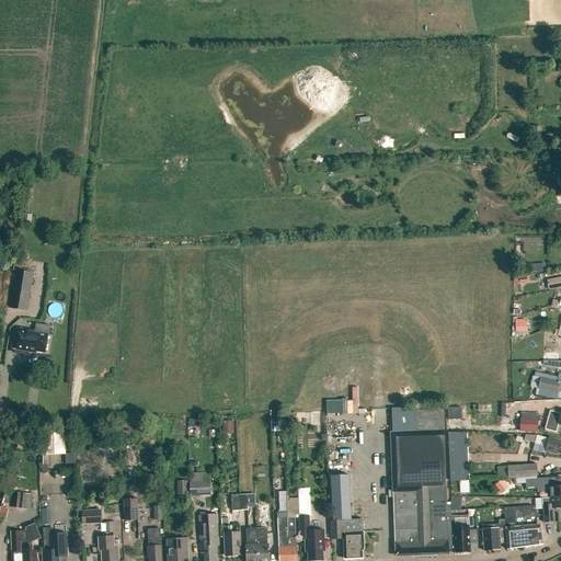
[(23,215),(22,226),(30,227),(32,216),(23,215)]
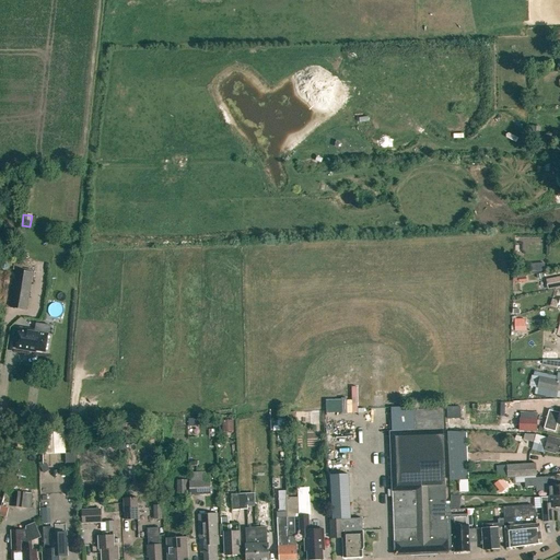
[(26,310),(32,272),(15,270),(10,307),(26,310)]
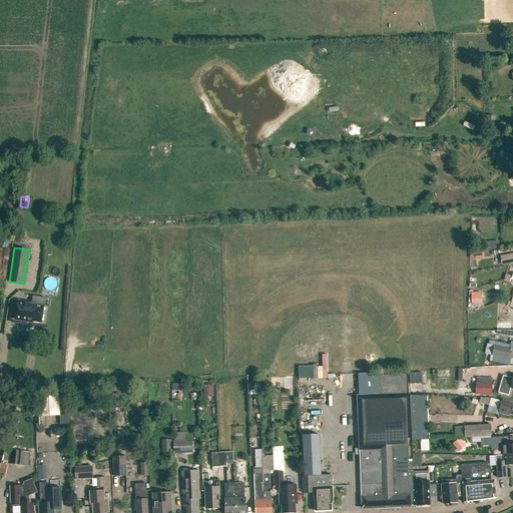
[(512,262),(512,252),(500,255),(502,265),(512,262)]
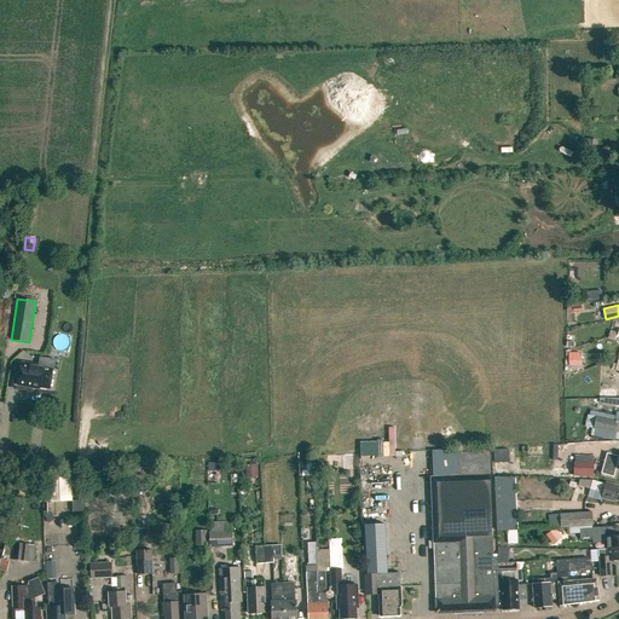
[(70,347),(67,334),(55,336),(58,350),(70,347)]
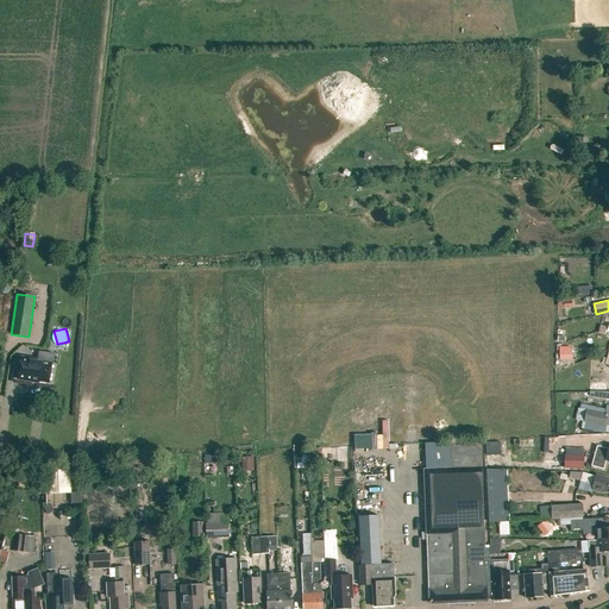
[(560,347),(560,360),(571,360),(571,347),(560,347)]
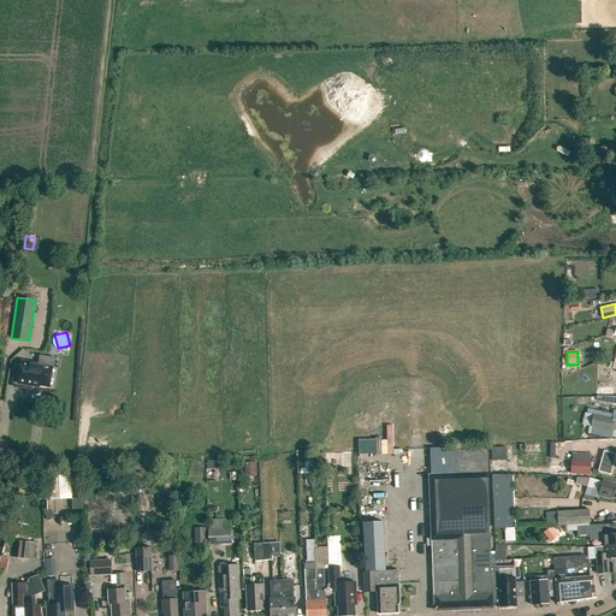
[(49,386),(52,367),(36,365),(36,363),(21,361),(17,384),(33,386),(33,384),(49,386)]
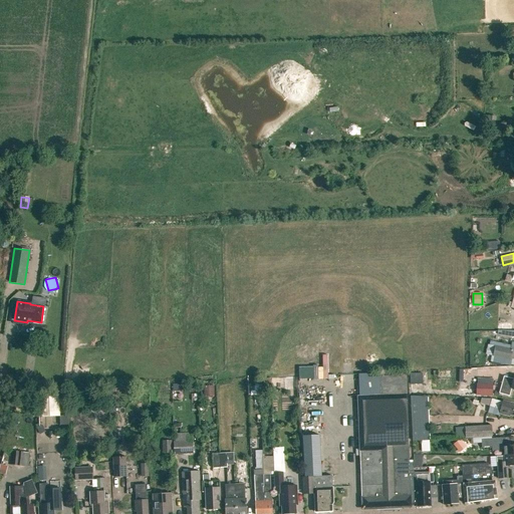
[(513,321),(501,322),(501,335),(513,335),(513,321)]
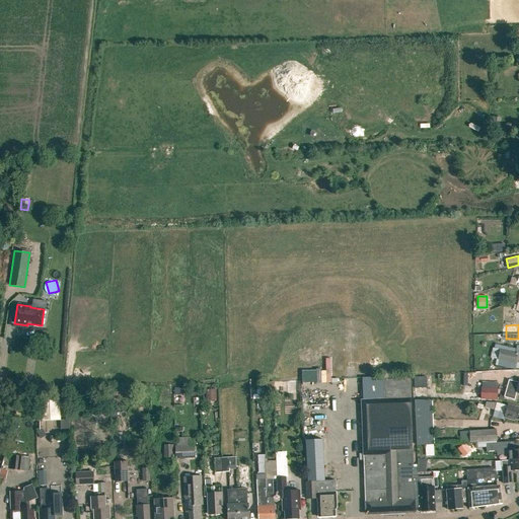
[(515,363),(518,352),(500,349),(498,359),(515,363)]
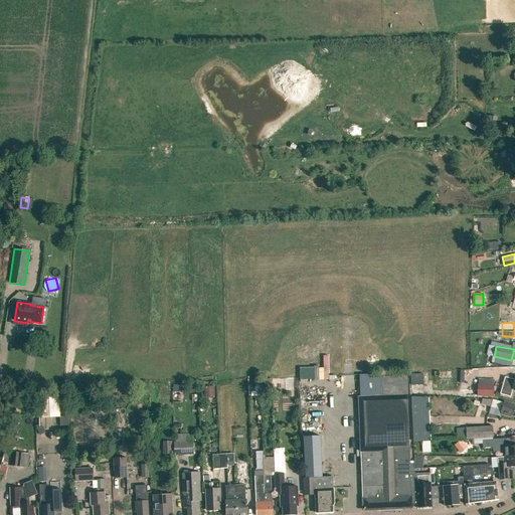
[(326,366),(316,366),(317,379),(332,379),(331,355),(326,355),(326,366)]
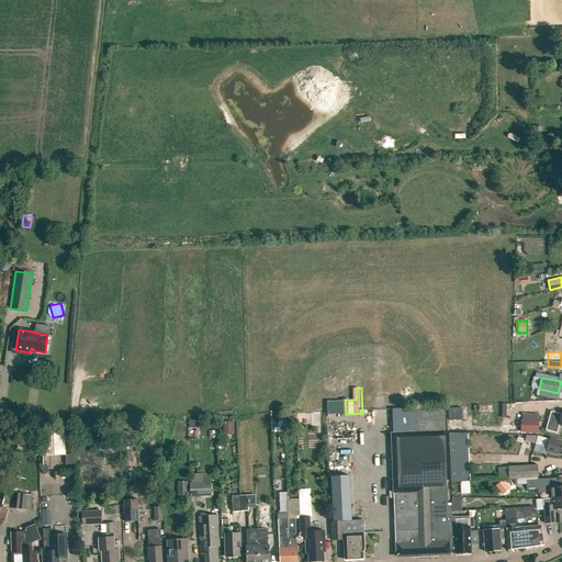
[(451,419),(465,419),(464,407),(451,407),(451,419)]
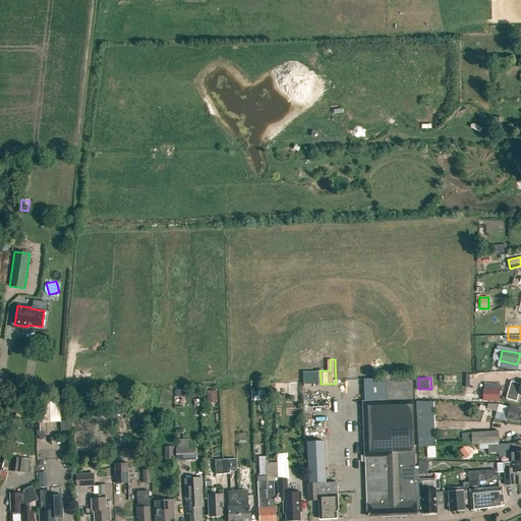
[(301,382),(289,383),(289,395),(301,394),(301,382)]
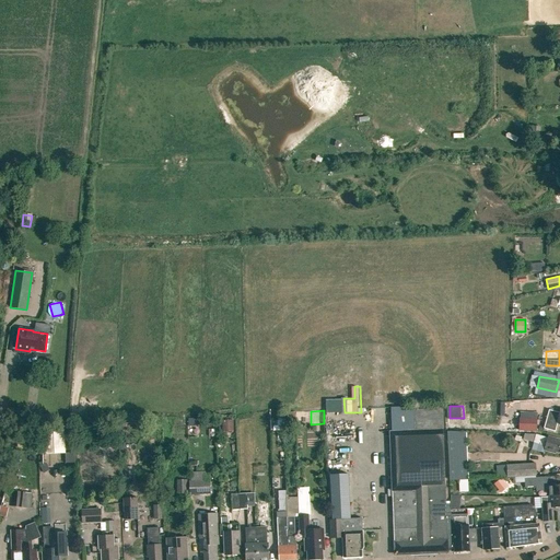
[(556,432),(558,423),(559,424),(559,412),(552,411),(549,410),(544,429),(556,432)]
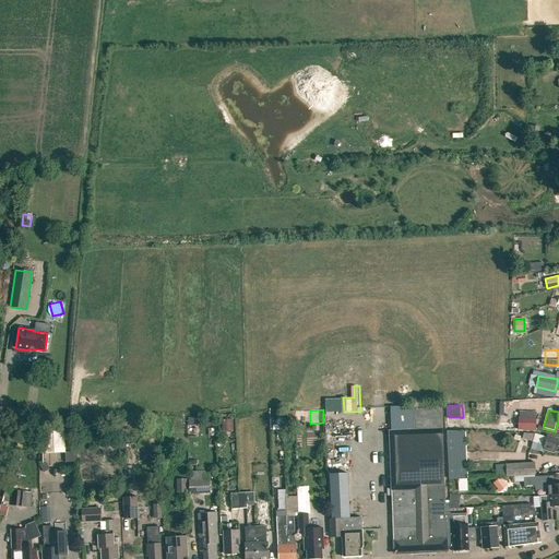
[(535,429),(536,417),(519,416),(518,429),(535,429)]
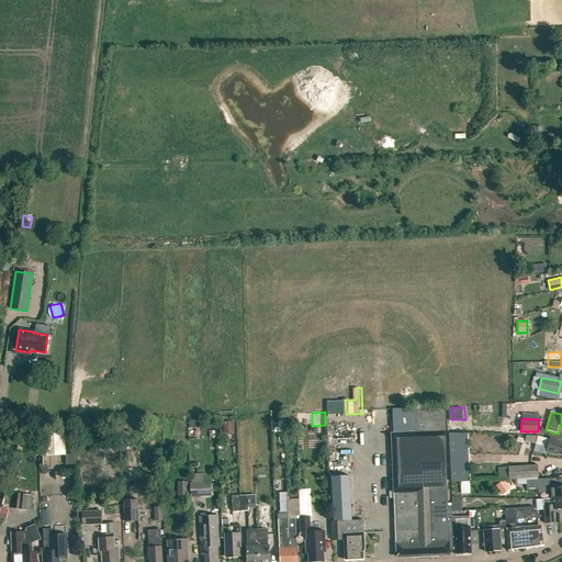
[(273,423),(274,434),(283,433),(283,423),(273,423)]
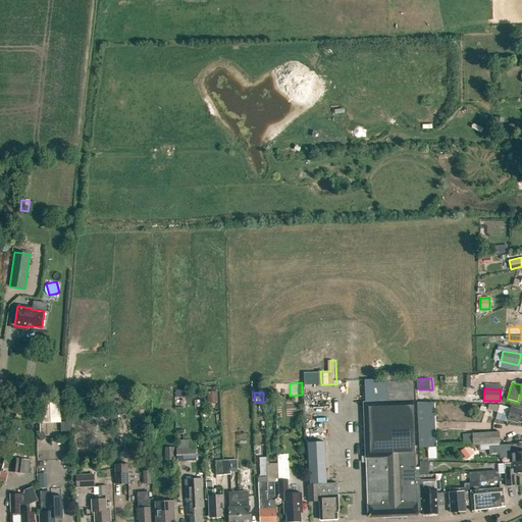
[(420,489),(420,479),(420,478),(416,478),(415,453),(413,400),(363,402),(368,516),(418,514),(417,510),(420,510),(419,489),(420,489)]
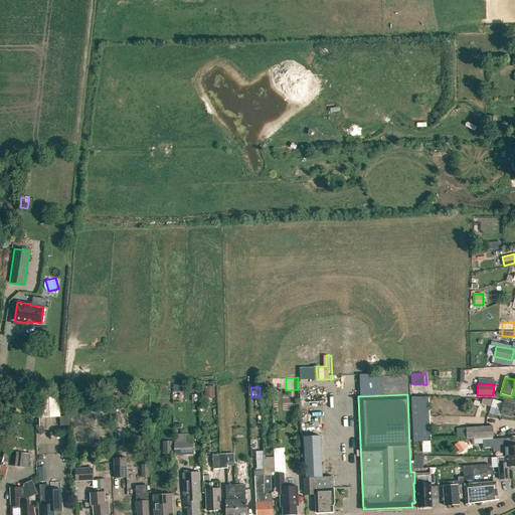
[(413,441),(431,440),(428,395),(411,396),(413,441)]
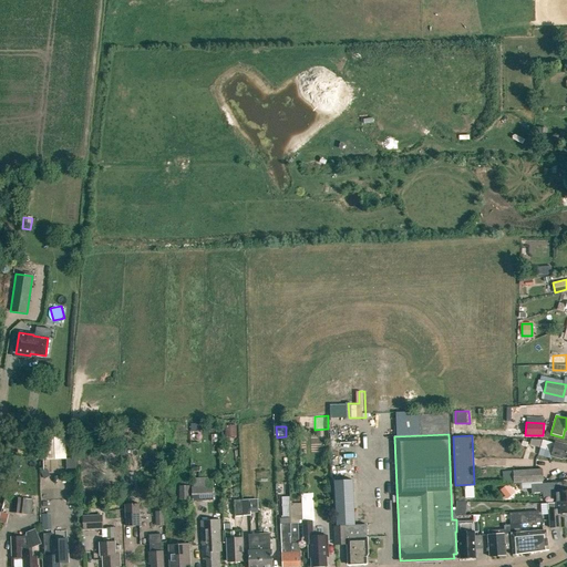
[(555,443),(542,440),(539,450),(552,453),(550,456),(563,460),(563,457),(566,459),(566,446),(555,443)]
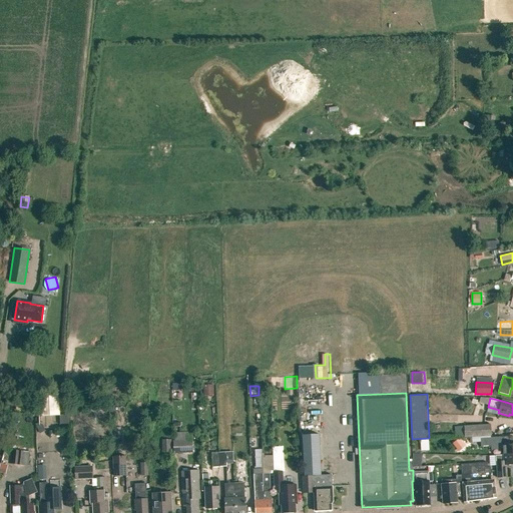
[(59,423),(68,424),(69,416),(60,415),(59,423)]
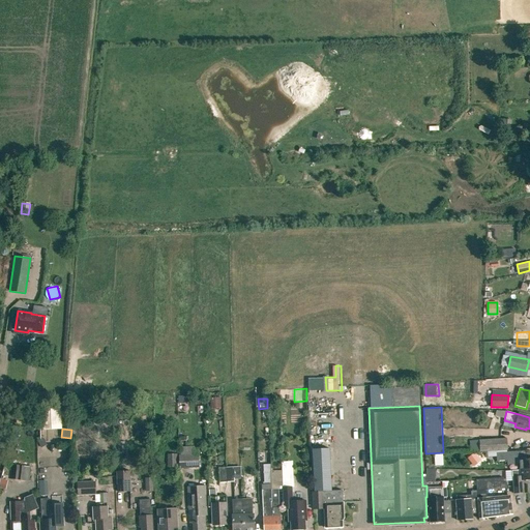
[(480,451),(507,450),(507,439),(479,440),(480,451)]
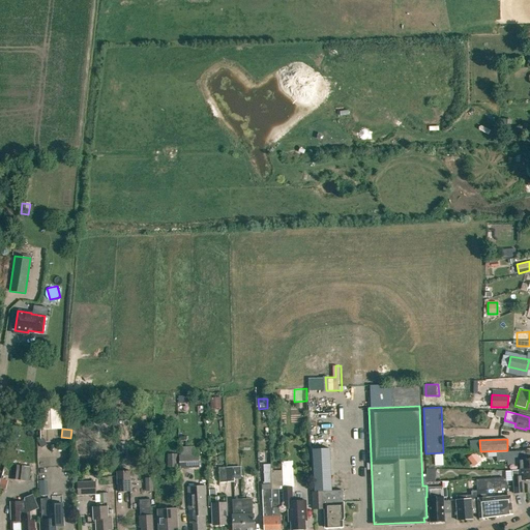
[(188,447),(180,447),(181,455),(192,455),(192,447),(188,447)]
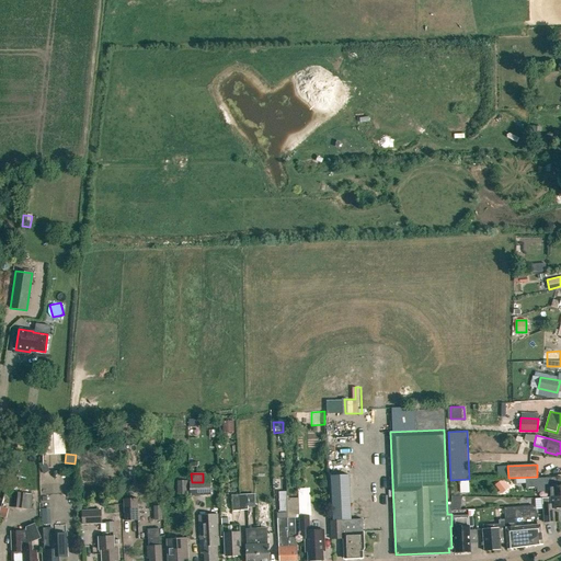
[(348,473),(331,474),(332,519),(344,519),(352,519),(348,473)]
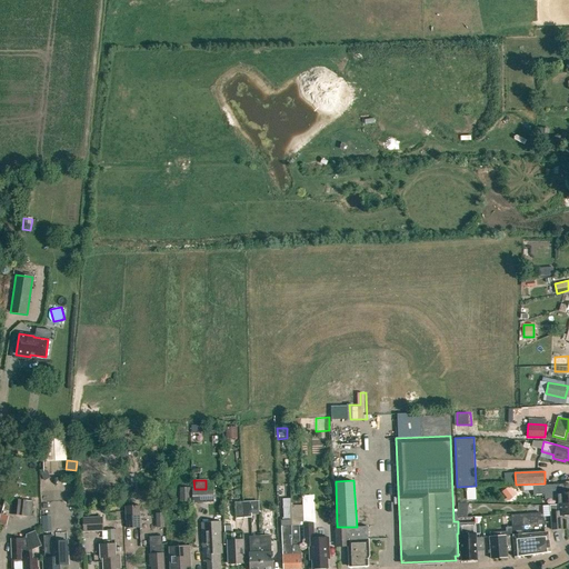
[(509,500),(517,493),(510,485),(502,491),(509,500)]
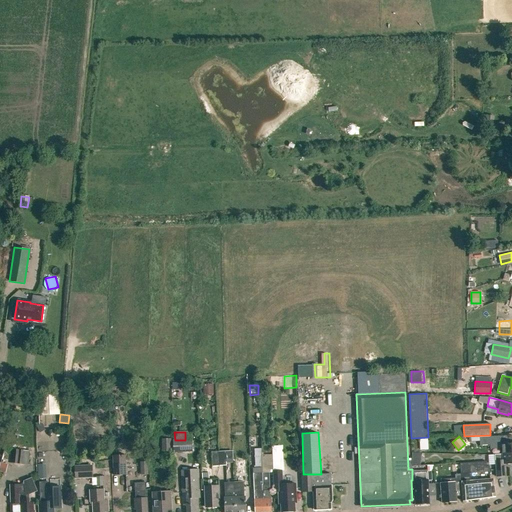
[(502,454),(511,453),(511,442),(500,444),(499,436),(479,437),(480,445),(490,445),(490,449),(502,448),(502,454)]
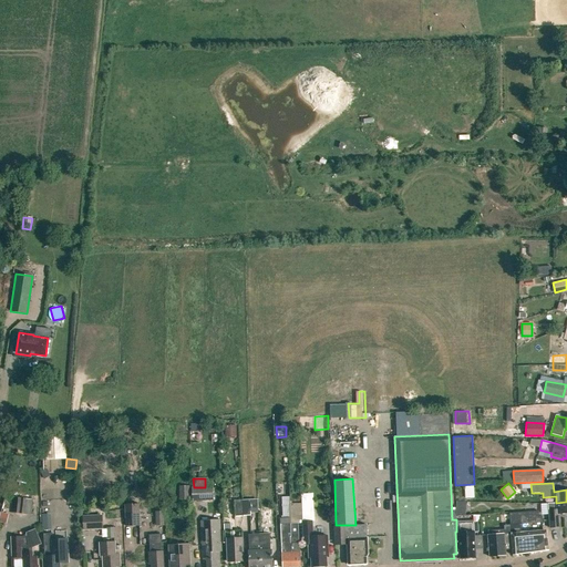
[(456,498),(475,497),(474,484),(455,485),(456,498)]
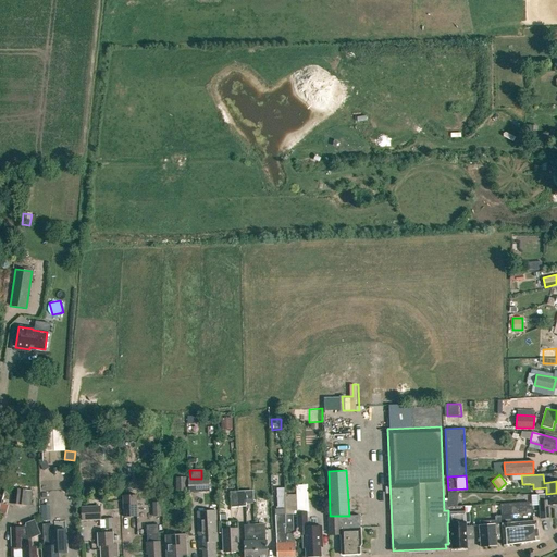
[(176,491),(186,490),(186,477),(175,477),(176,491)]
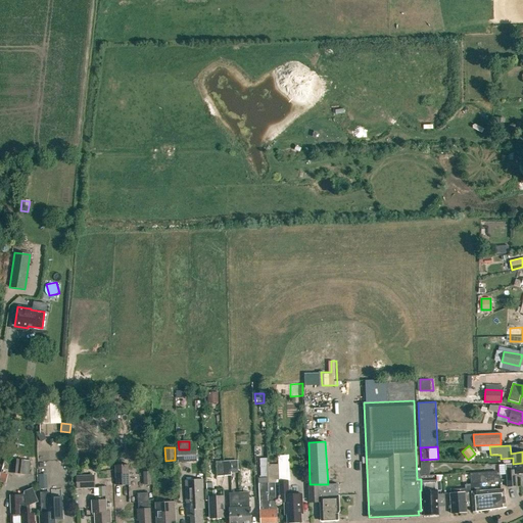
[(179,449),(177,450),(178,463),(196,462),(196,449),(189,449),(179,449)]
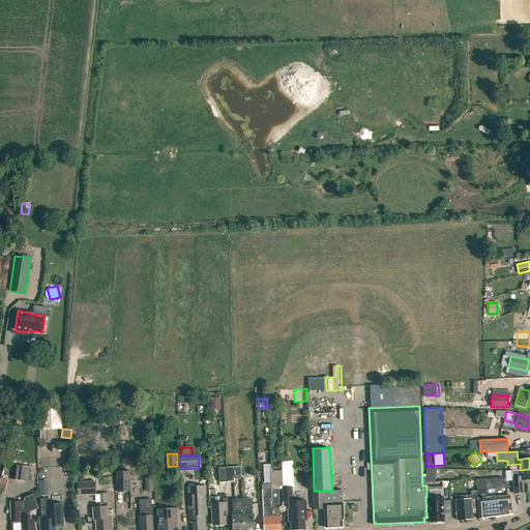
[(283,488),(292,488),(295,488),(294,479),(290,479),(290,462),(283,462),(283,488)]
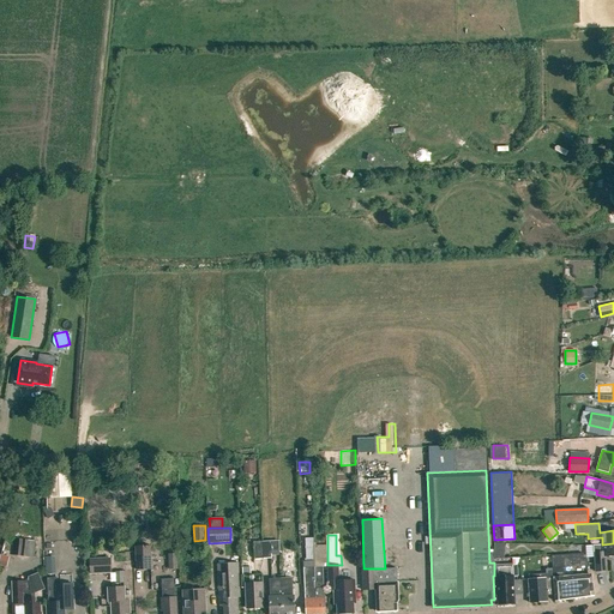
[(32,557),(35,540),(12,537),(10,553),(32,557)]
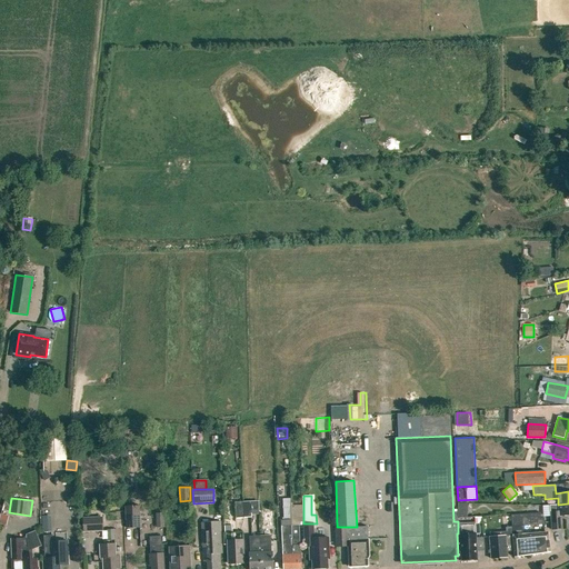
[(568,503),(558,505),(558,511),(550,511),(551,530),(561,529),(561,516),(568,515),(568,503)]
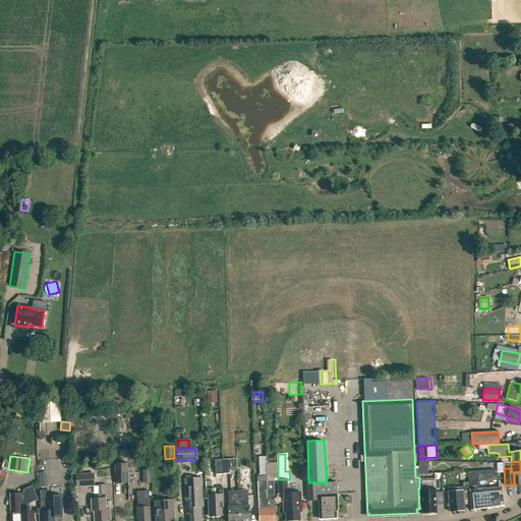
[(128,482),(127,463),(115,464),(116,483),(128,482)]
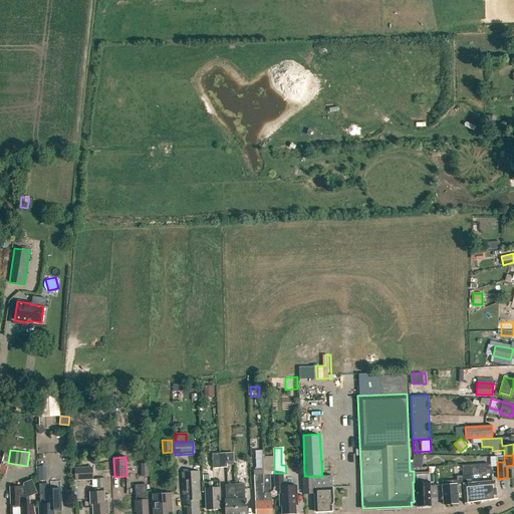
[(488,468),(487,467),(487,464),(471,465),(460,467),(461,477),(464,503),(485,501),(485,500),(497,499),(495,481),(471,484),(470,476),(491,474),(491,468),(488,468)]
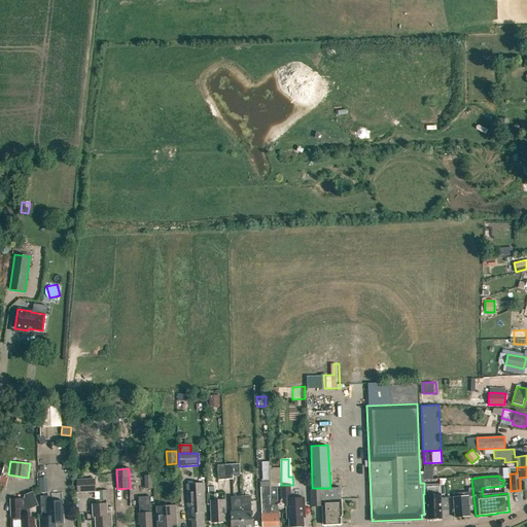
[(77,479),(77,492),(96,491),(95,478),(77,479)]
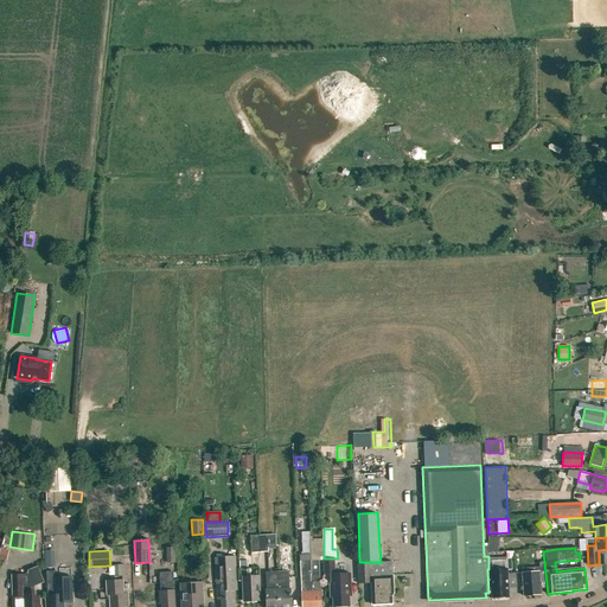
[(506,556),(489,557),(489,569),(487,569),(489,593),(491,593),(492,596),(493,596),(493,598),(500,598),(502,596),(509,596),(506,556)]
